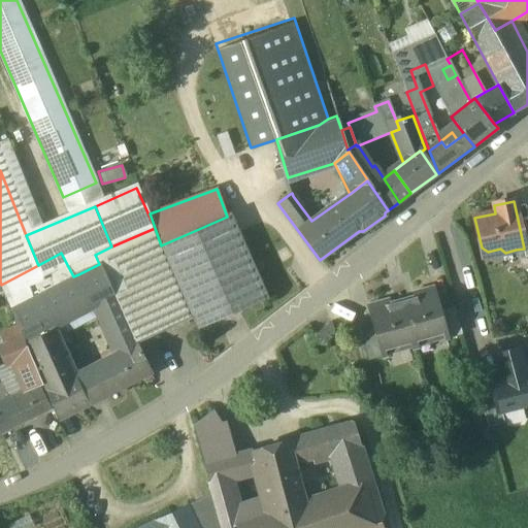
[(227,217),(161,245),(193,320),(198,330),(267,299),(230,215),(227,217)]
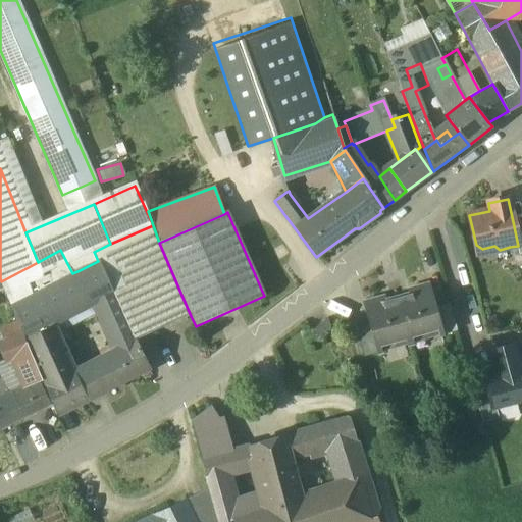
[(521,224),(514,226),(518,246),(510,247),(514,264),(521,262),(521,224)]
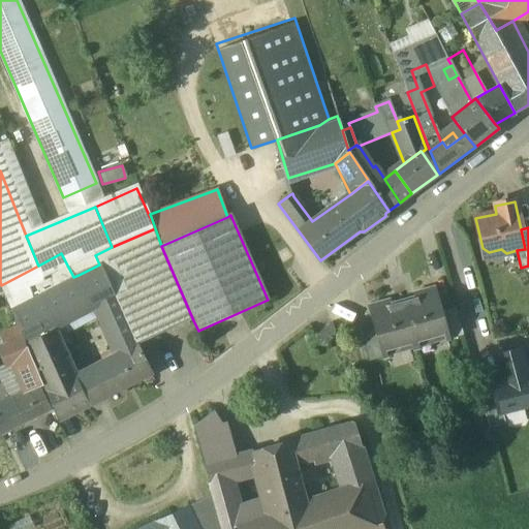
[(155,228),(112,247),(154,338),(193,320),(161,246),(155,228)]
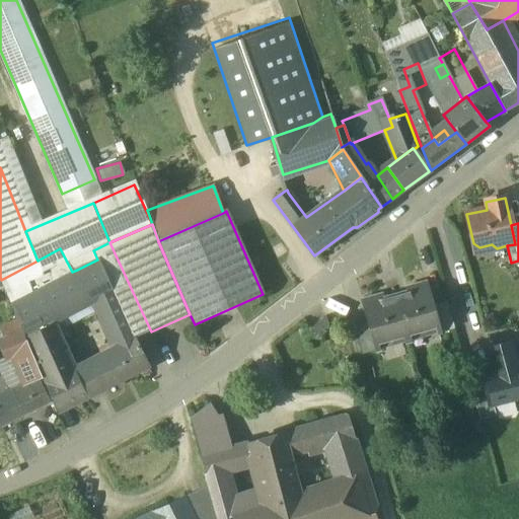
[(109,242),(93,250),(97,260),(134,339),(151,331),(109,242)]
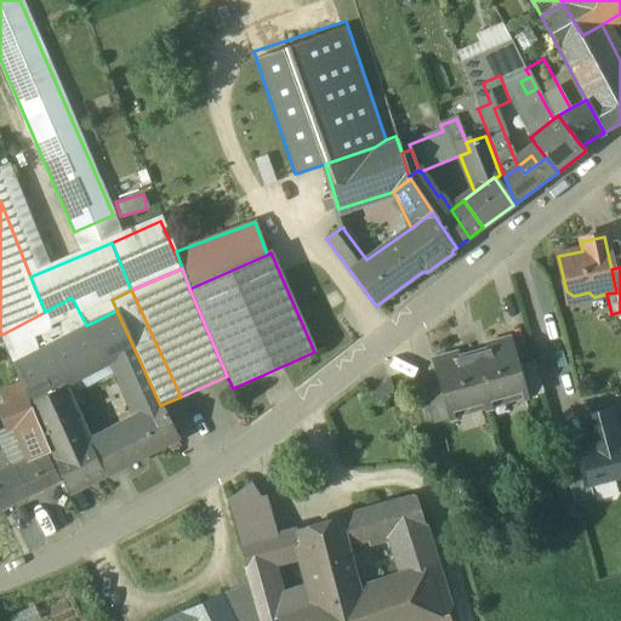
[(45,312),(1,335),(13,364),(86,326),(86,325),(72,297),(45,312)]
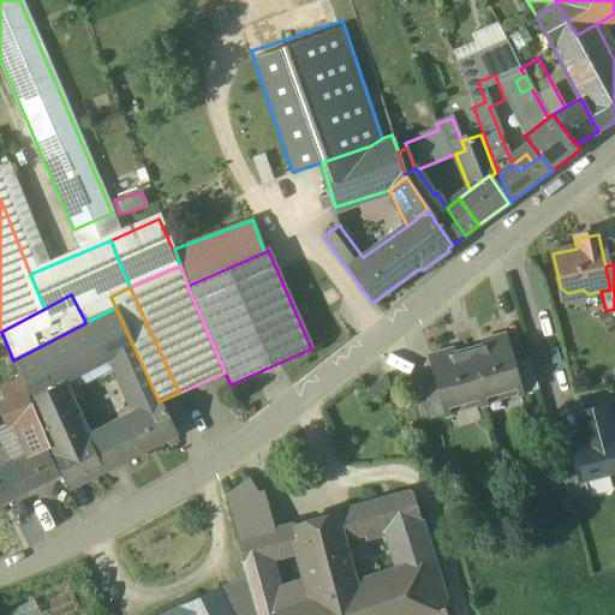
[(159,401),(115,308),(91,320),(109,357),(113,354),(139,413),(147,423),(165,415),(159,401)]
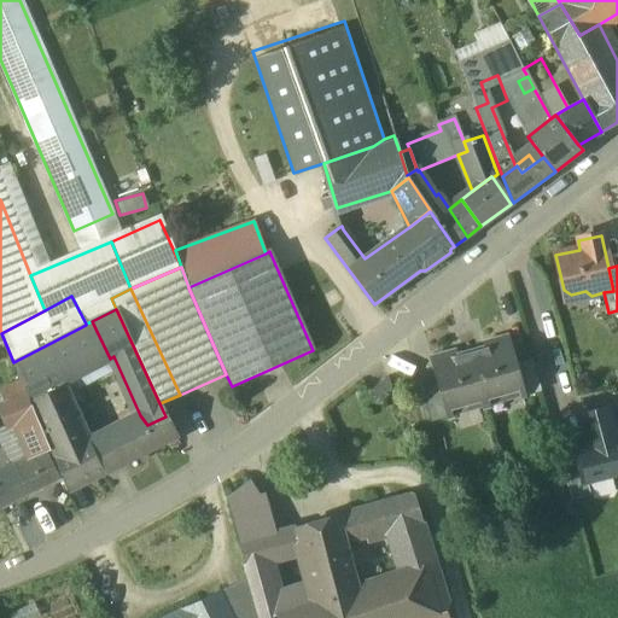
[(86,325),(13,362),(27,394),(29,401),(64,384),(110,359),(92,321),(86,324),(86,325)]
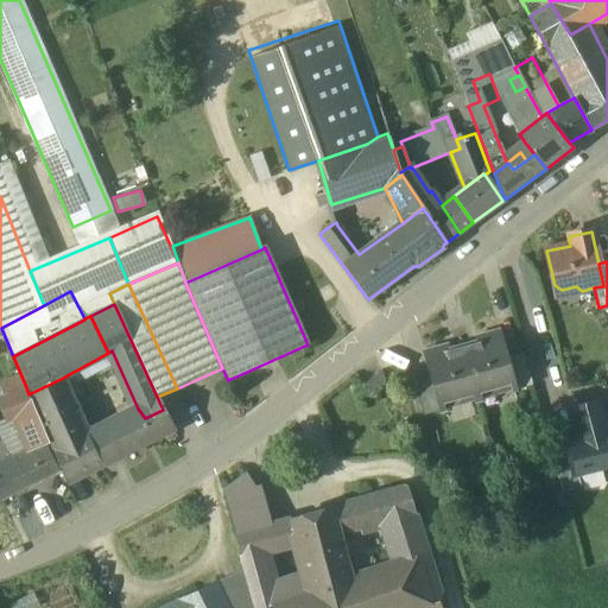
[(499,331),(477,339),(479,343),(463,347),(476,393),(511,382),(513,382),(507,360),(499,331)]
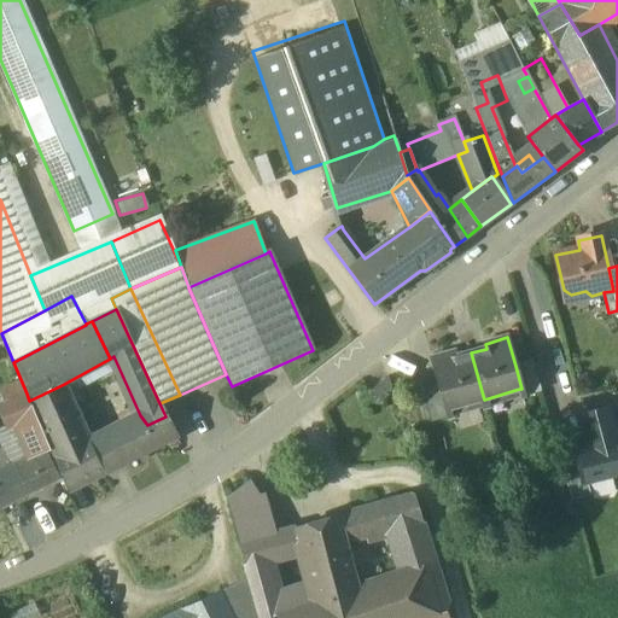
[(471,353),(455,357),(454,353),(431,359),(439,388),(445,409),(448,409),(484,400),(471,353)]
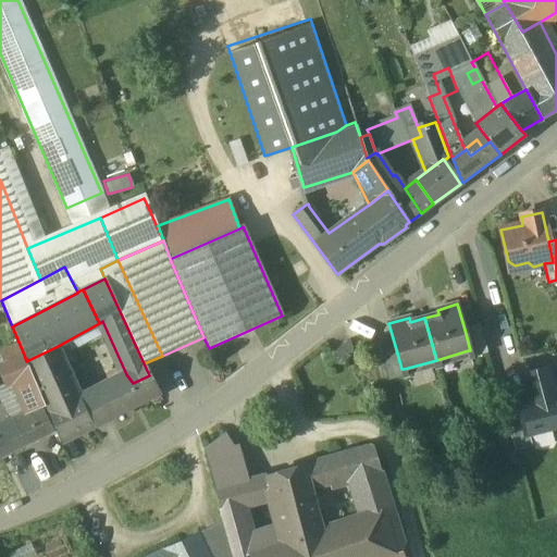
[(487,354),(480,325),(465,330),(470,350),(468,350),(470,358),(487,354)]
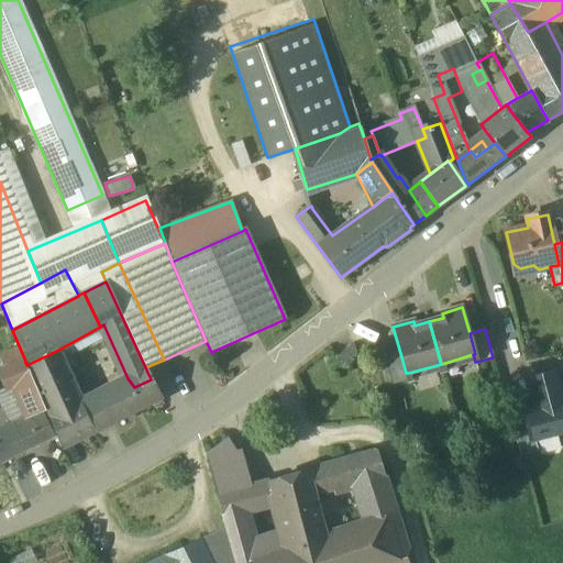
[(353,344),(337,357),(344,366),(360,352),(353,344)]
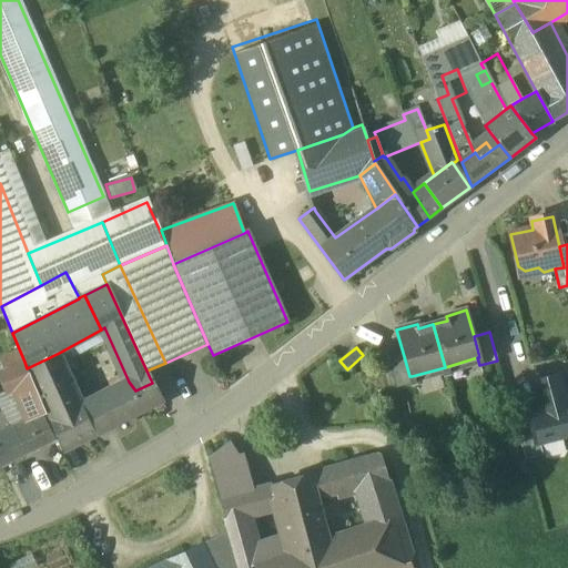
[(59,353),(27,368),(32,381),(47,415),(62,453),(97,435),(82,405),(59,353)]
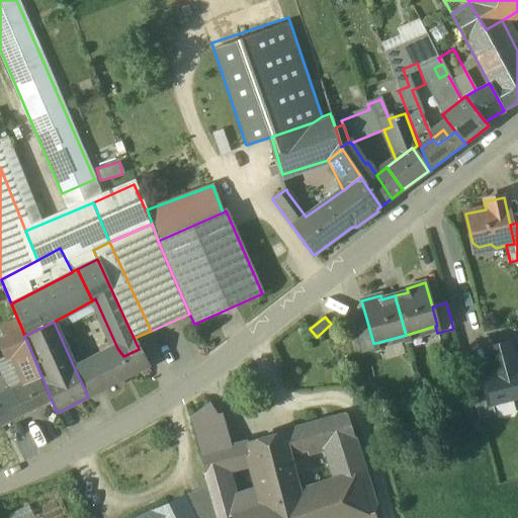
[(368,325),(353,328),(360,354),(376,350),(375,343),(373,343),(368,325)]
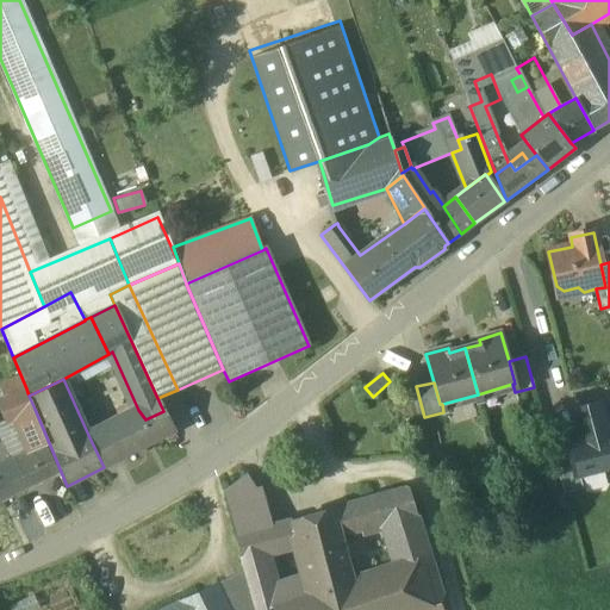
[(26,388),(0,400),(0,408),(7,423),(17,418),(18,418),(17,416),(35,409),(29,396),(26,388)]
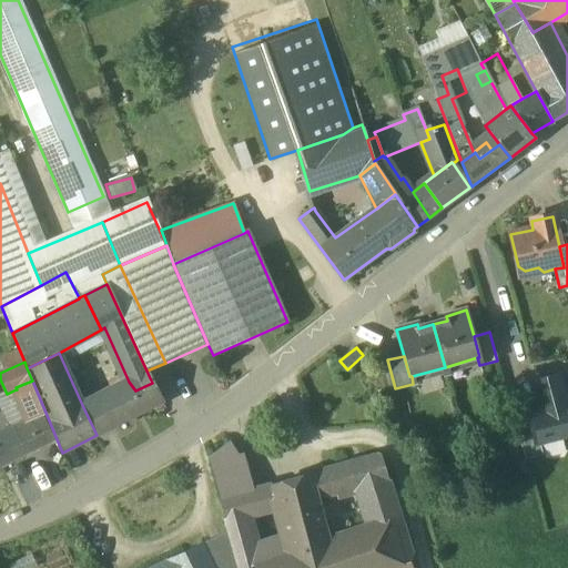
[(567,406),(566,407),(558,376),(534,381),(541,411),(528,414),(529,418),(536,444),(540,443),(567,435),(567,406)]
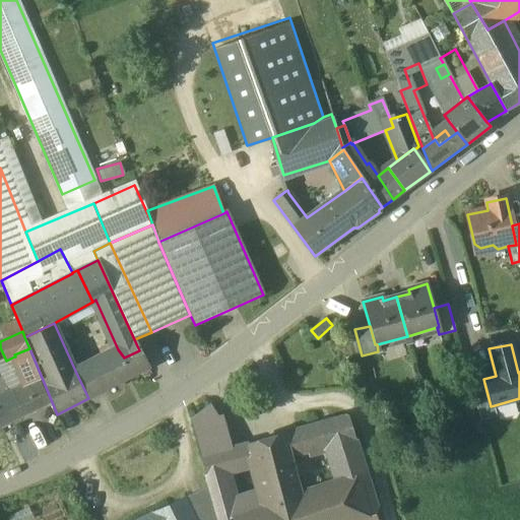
[(29,348),(14,354),(15,356),(14,356),(20,371),(19,372),(25,385),(25,386),(39,380),(39,381),(40,380),(41,381),(43,380),(29,348)]
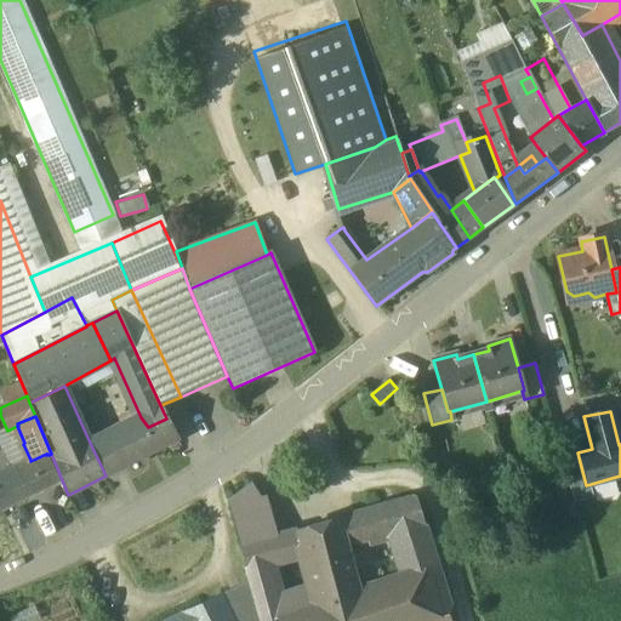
[(141,417),(90,443),(106,476),(177,439),(166,419),(148,427),(141,417)]
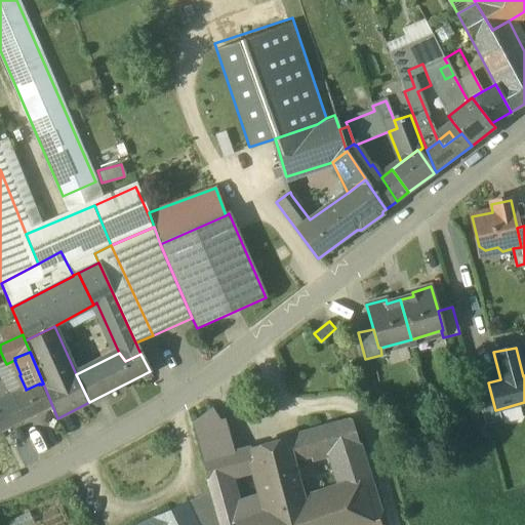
[(39,384),(26,390),(26,389),(10,397),(23,420),(50,406),(39,385),(39,384)]
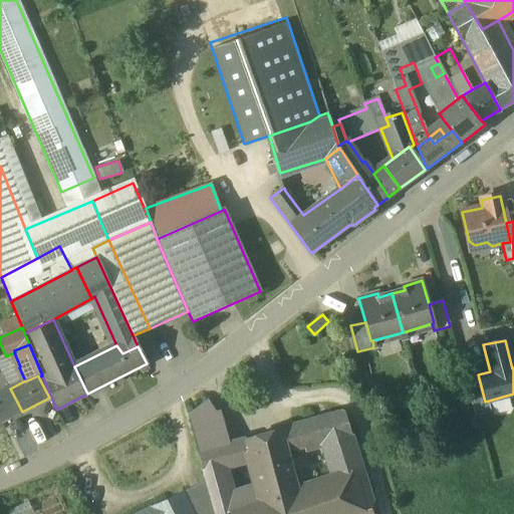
[(479,378),(466,381),(475,417),(492,413),(489,401),(485,402),(479,378)]
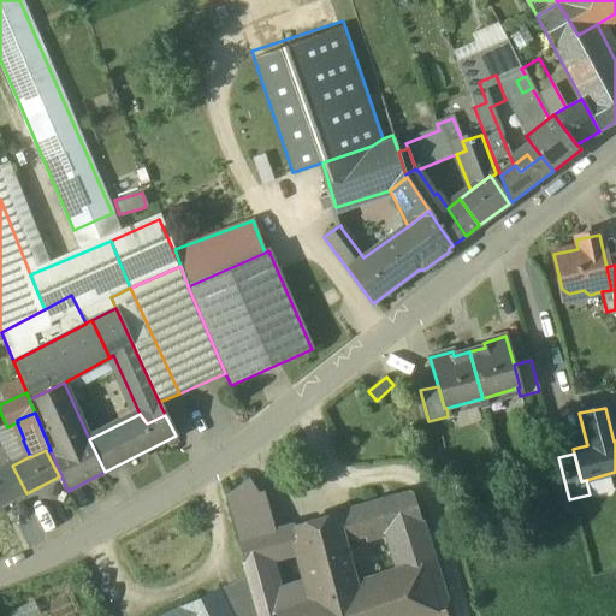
[(0,472),(0,507),(27,493),(12,466),(0,472)]
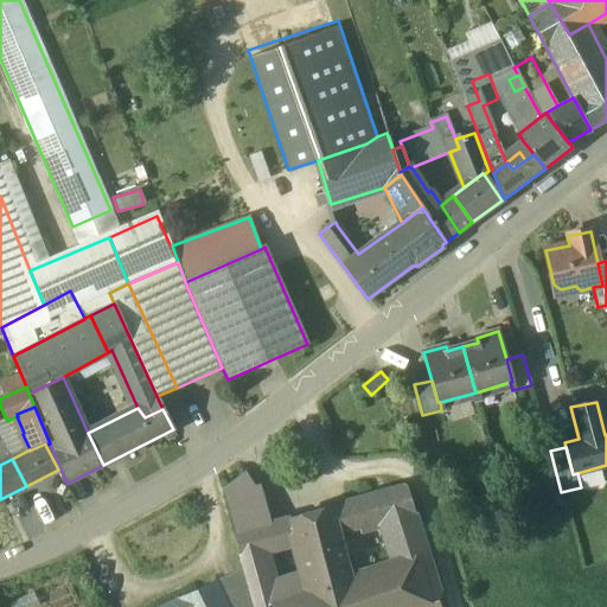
[(247,473),(223,491),(228,508),(256,487),(247,473)]
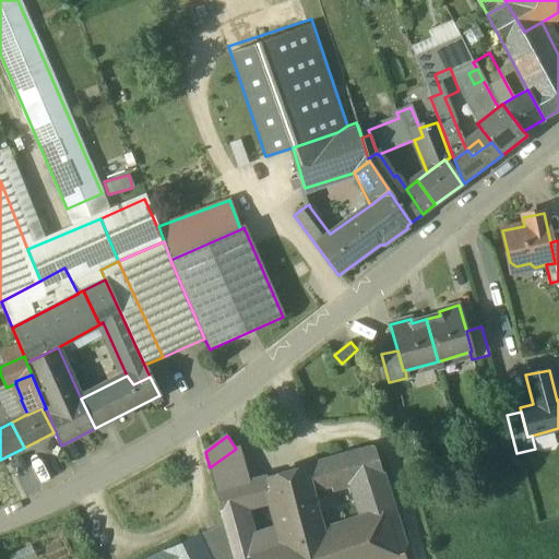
[(236,449),(210,467),(217,492),(251,483),(240,448),(236,449)]
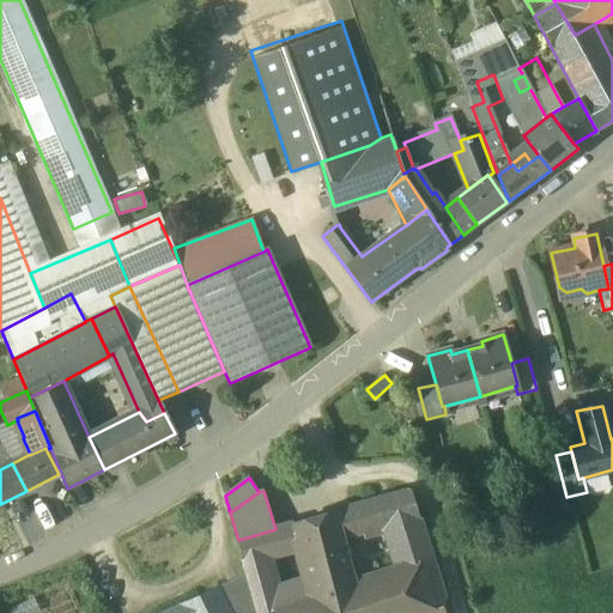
[(407,492),(356,507),(362,533),(382,527),(396,570),(408,612),(424,612),(436,610),(442,607),(445,599),(412,495),(411,493),(410,492),(407,492)]
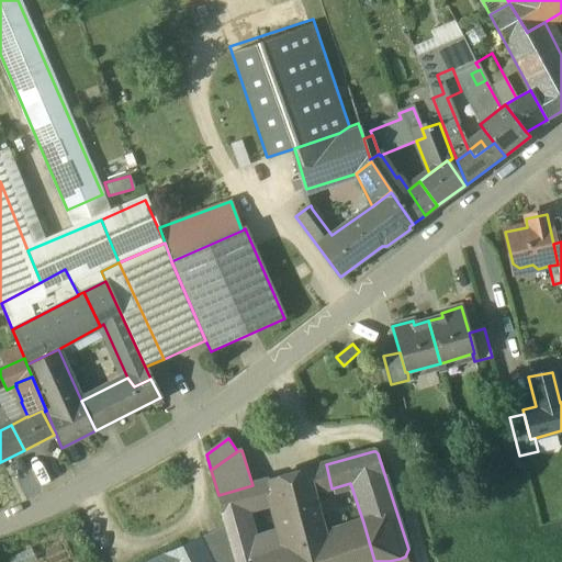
[(326,464),(310,469),(310,470),(307,470),(314,494),(332,489),(326,464)]
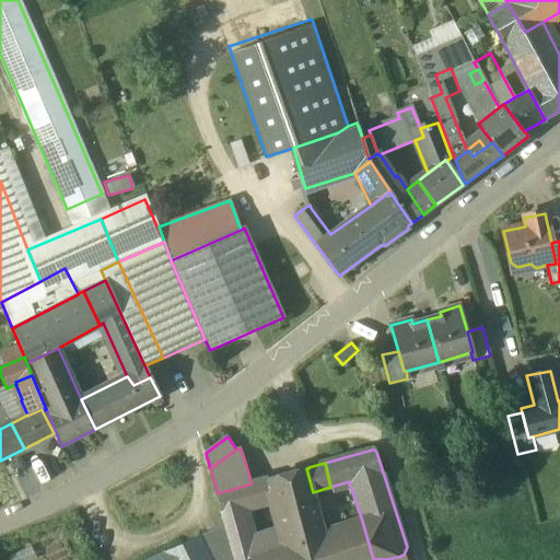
[(306,468),(269,479),(273,499),(286,546),(289,545),(325,534),(325,533),(313,492),(306,468)]
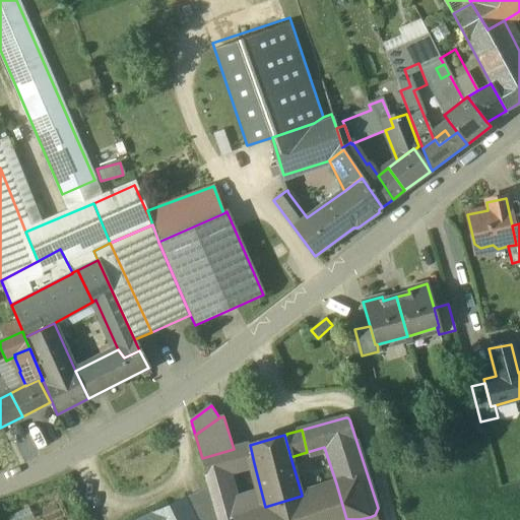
[(234,449),(202,458),(207,475),(225,471),(254,463),(250,445),(234,449)]
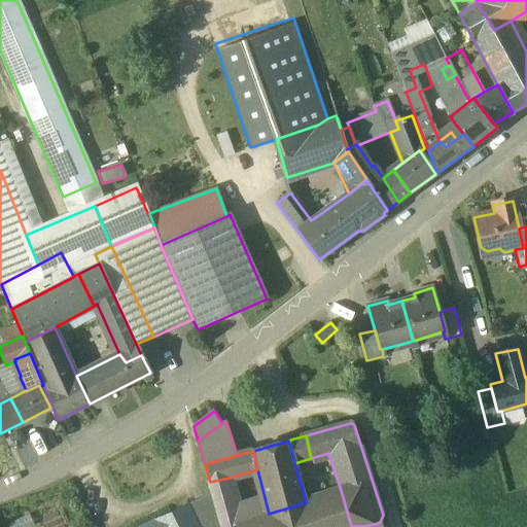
[(210,482),(208,483),(211,494),(219,526),(230,526),(235,525),(235,524),(240,522),(229,478),(210,482)]
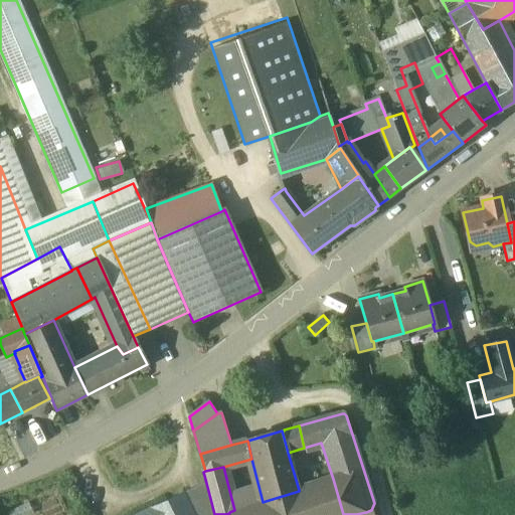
[(343,514),(333,479),(299,490),(299,491),(266,501),(270,514),(366,514),(366,512),(356,514),(343,514)]
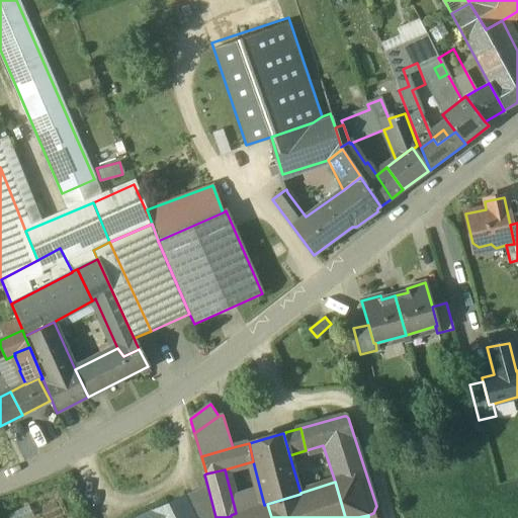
[(216,517),(207,486),(184,496),(194,517),(216,517)]
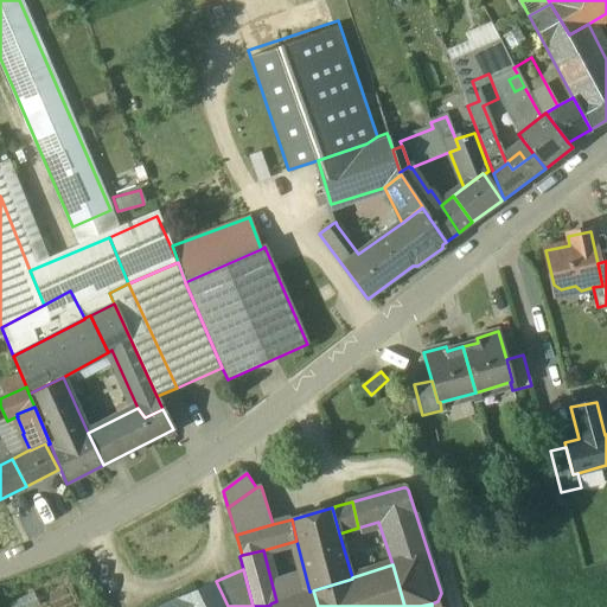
[(228,606),(216,581),(177,600),(179,606),(228,606)]
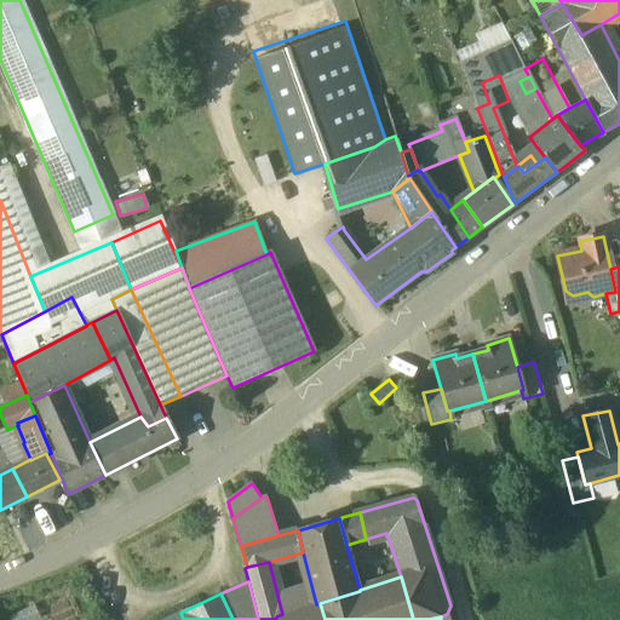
[(282,614),(276,616),(276,618),(276,619),(325,619),(320,603),(316,604),(282,614)]
